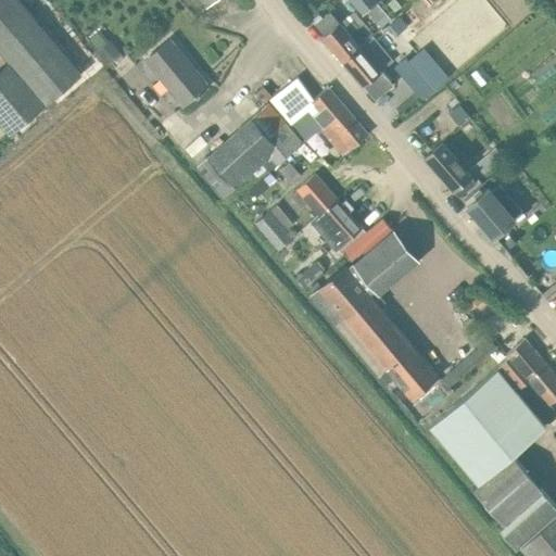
[(19,0),(0,0),(0,51),(9,62),(0,68),(0,121),(10,133),(80,73),(19,0)]
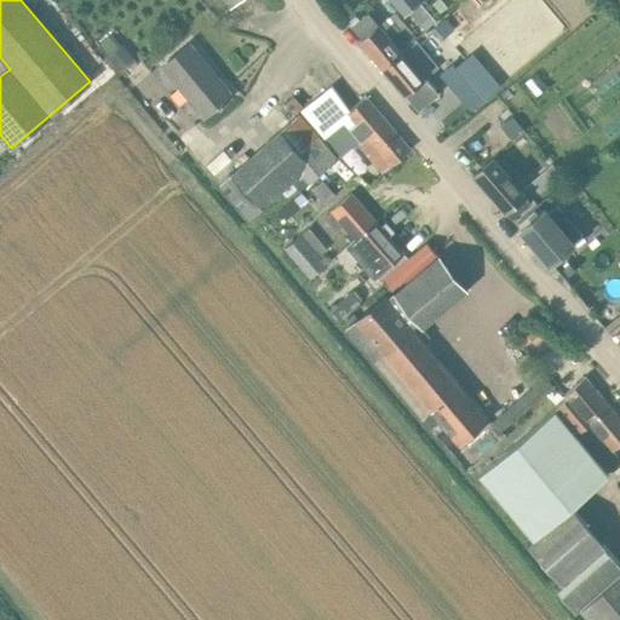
[(390,0),(405,16),(422,0),(420,0),(390,0)]
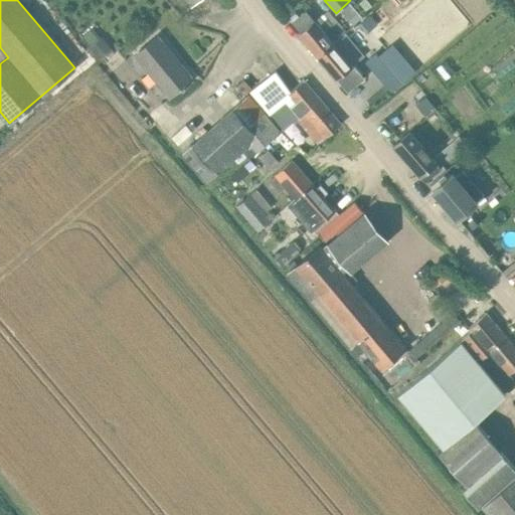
[(315,21),(305,10),(291,22),(300,33),(298,35),(336,78),(352,65),(350,63),(361,55),(340,30),(338,31),(332,24),(324,14),(315,21)]
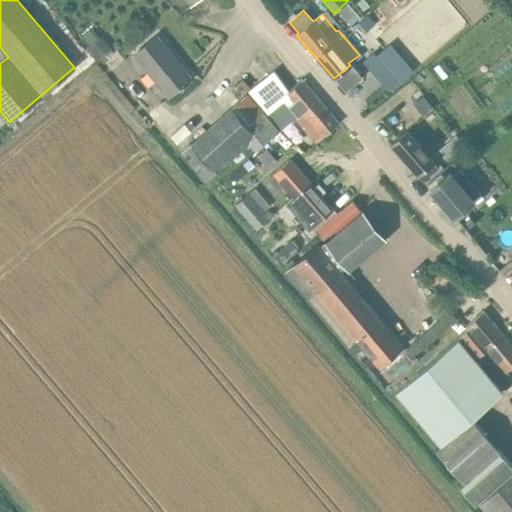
[(366,16),(356,25),(363,34),(374,24),(366,16)]
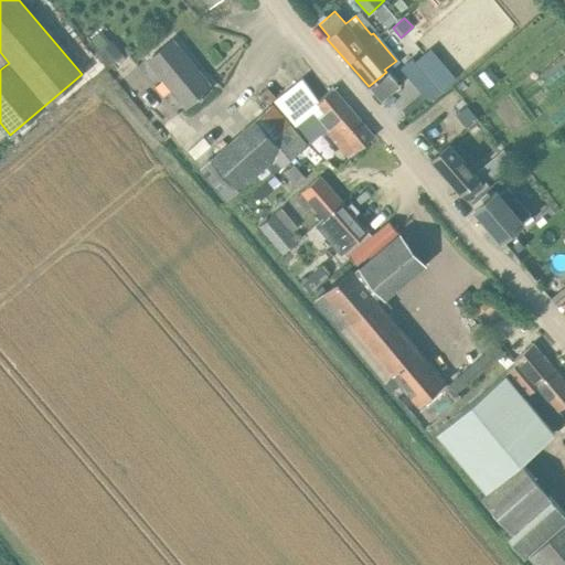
[(491,36),(482,43),(490,53),(499,45),(491,36)]
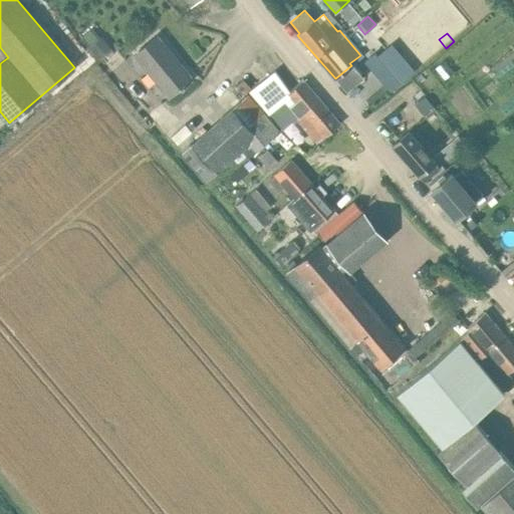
[(168,97),(192,77),(157,35),(134,54),(168,97)]
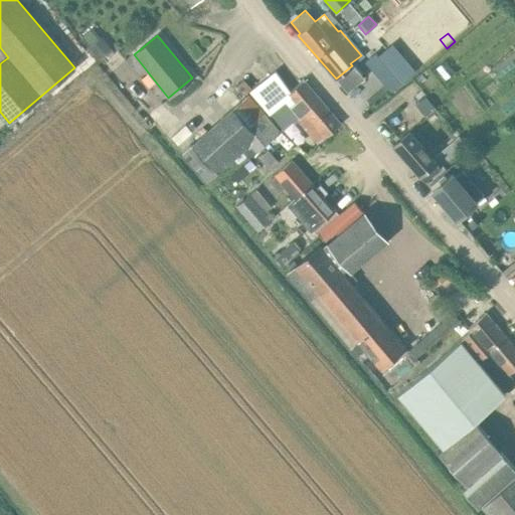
[(100,61),(113,50),(101,37),(89,47),(100,61)]
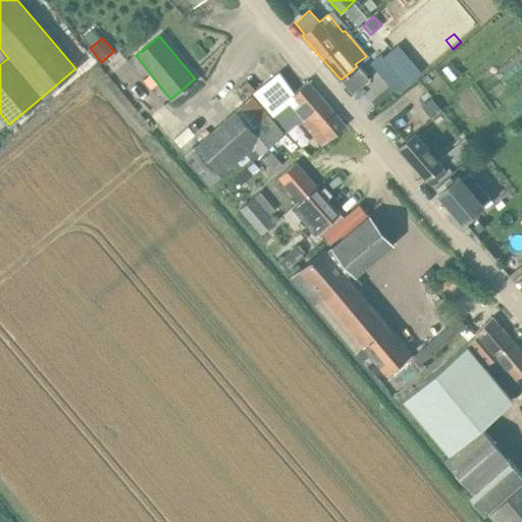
[(395,50),(384,59),(394,70),(407,87),(418,77),(395,50)]
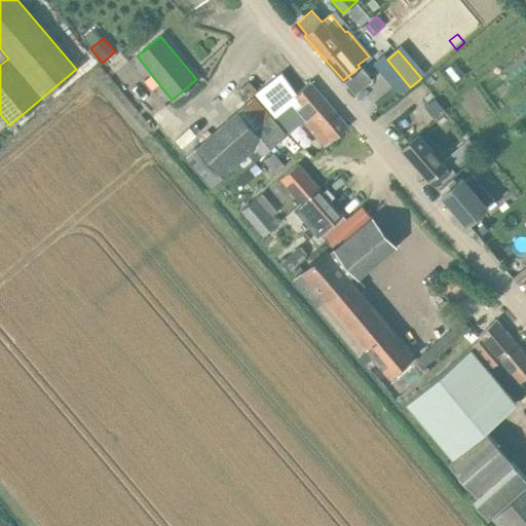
[(387,61),(375,70),(398,98),(410,87),(387,61)]
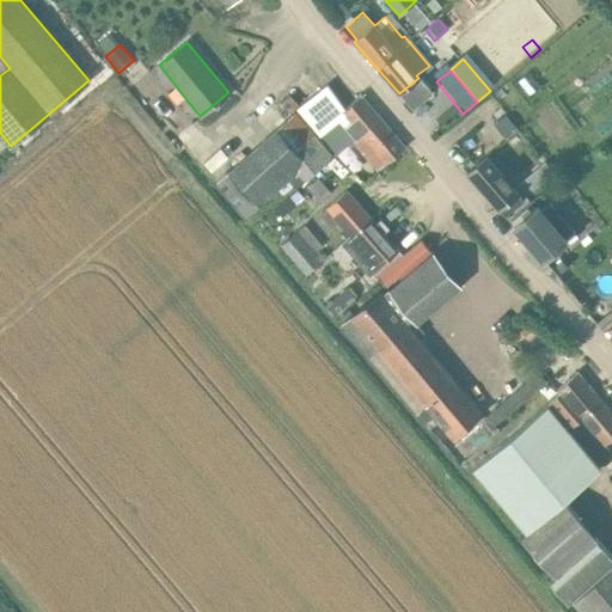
[(344,106),(325,85),(297,109),(318,135),(319,134),(336,154),(352,141),(377,170),(404,147),(360,93),(344,106)]
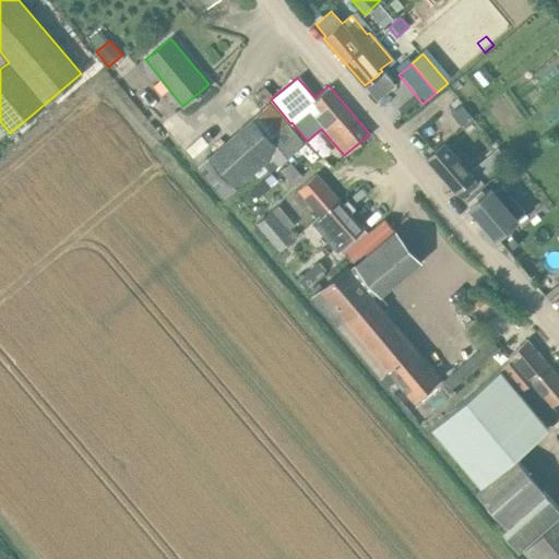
[(264,86),(256,94),(264,105),(273,96),(264,86)]
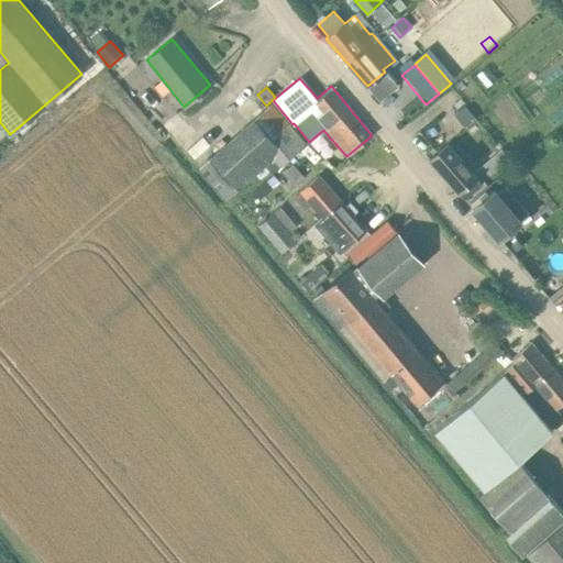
[(233,138),(211,157),(239,189),(240,189),(266,166),(273,174),(297,153),(307,144),(273,105),(272,103),(266,109),(233,138)]
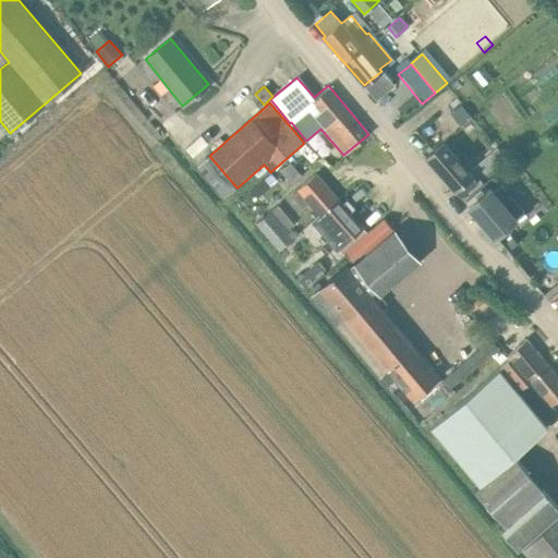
[(461,105),(450,113),(461,126),(472,118),(461,105)]
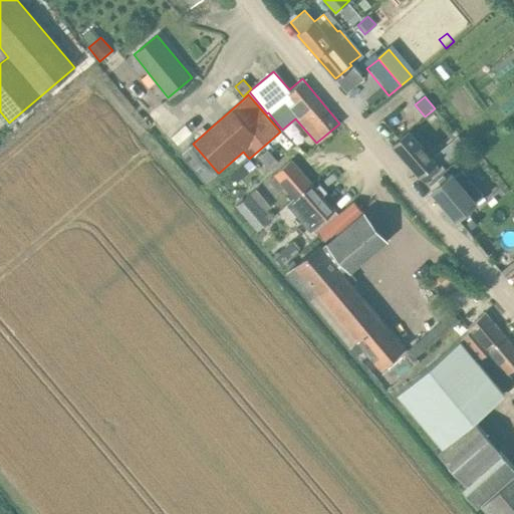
[(409,132),(393,146),(419,176),(419,177),(424,183),(441,168),(452,159),(443,148),(432,158),(409,132)]
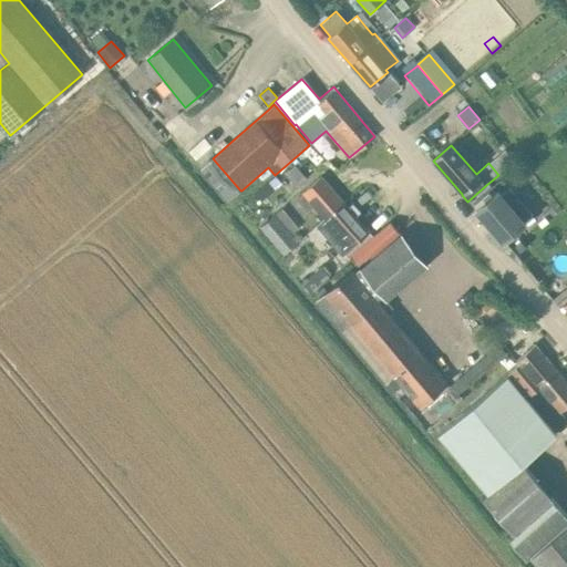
[(523,162),(511,173),(519,182),(532,171),(523,162)]
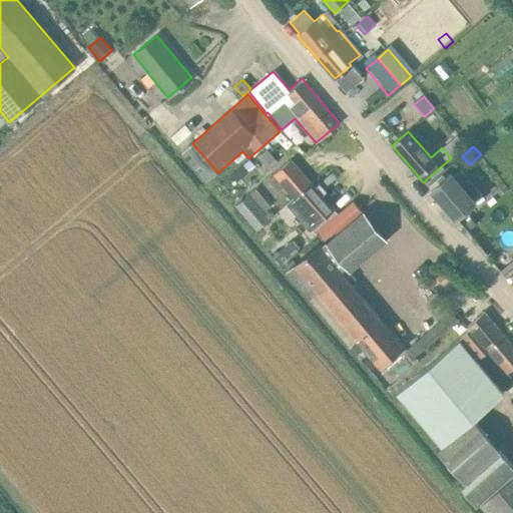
[(258,156),(268,169),(277,161),(267,148),(258,156)]
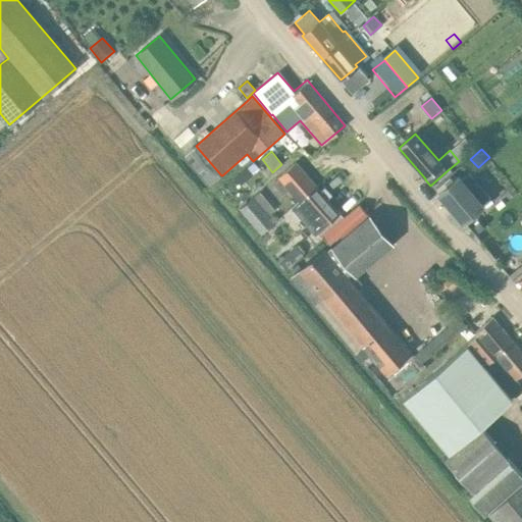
[(299,201),(316,187),(296,163),(279,177),(279,176),(272,183),(282,195),(290,189),(299,201)]
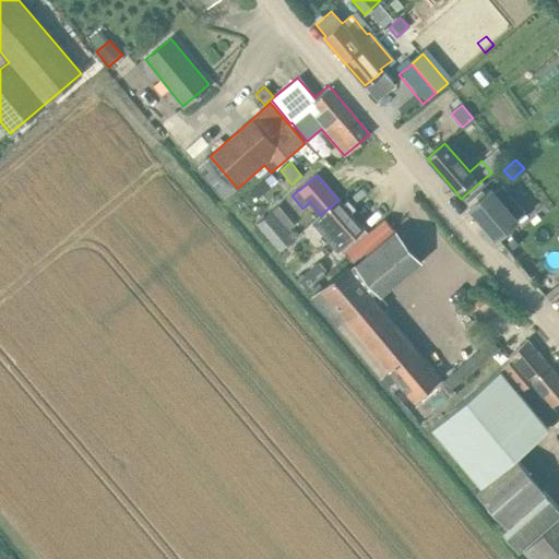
[(261,181),(251,191),(258,199),(269,190),(268,189),(261,181)]
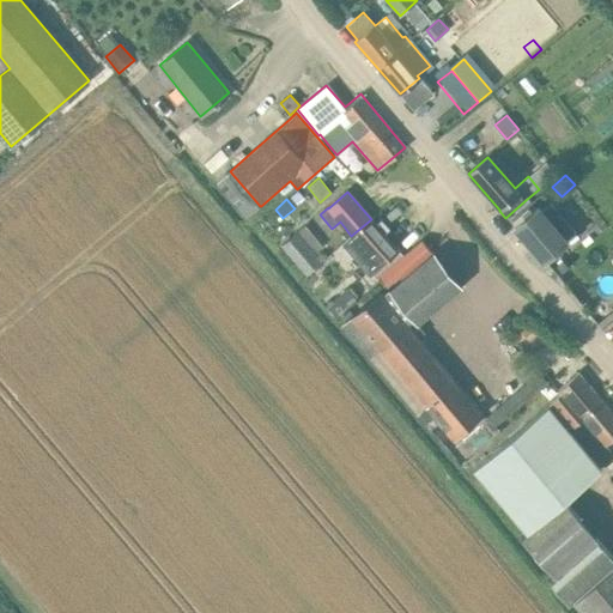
[(576,232),(551,204),(542,211),(539,207),(514,228),(542,261),(568,241),(576,232)]
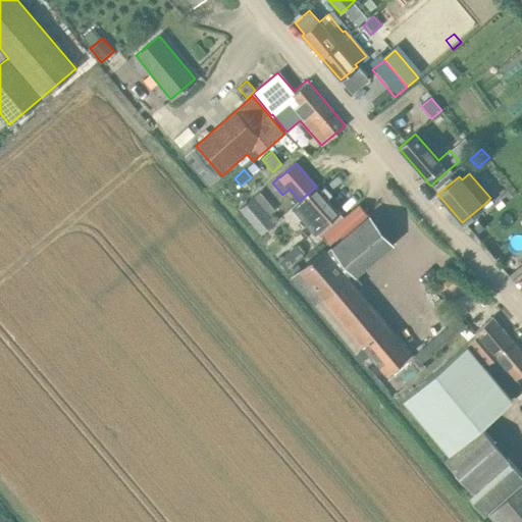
[(316,187),(299,201),(293,206),(315,232),(338,213),(316,187)]
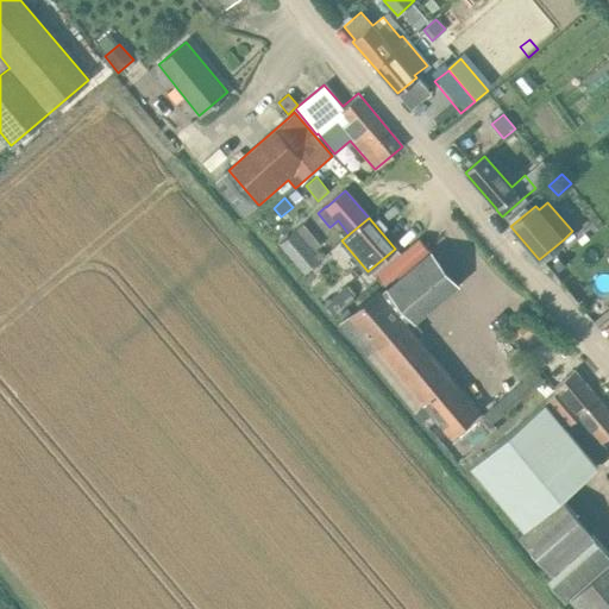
[(305,274),(320,259),(294,230),(278,244),(305,274)]
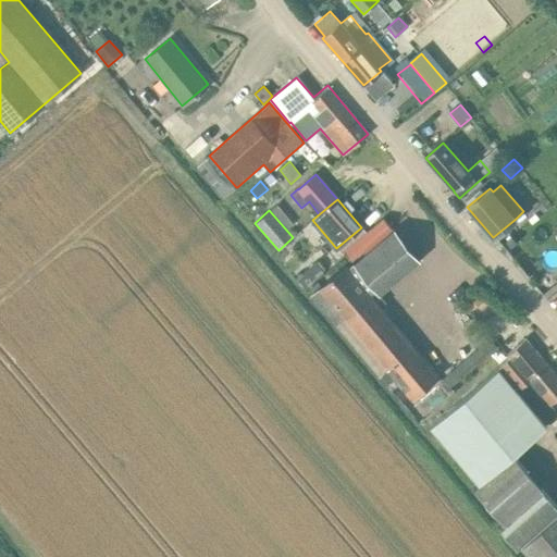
[(392,232),(390,230),(381,219),(344,251),(355,263),(354,264),(379,294),(419,259),(394,230),(392,232)]
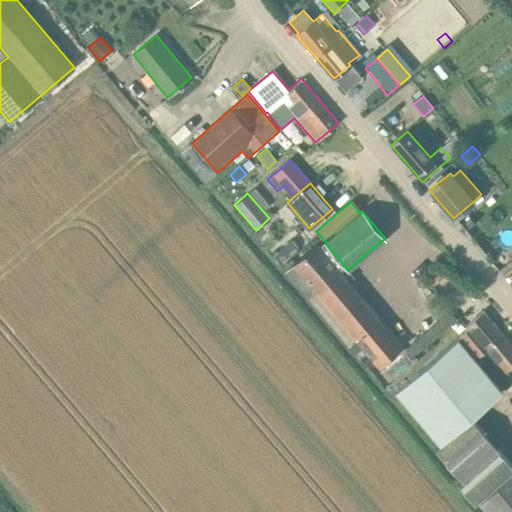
[(289,236),(271,251),(281,263),(299,248),(289,236)]
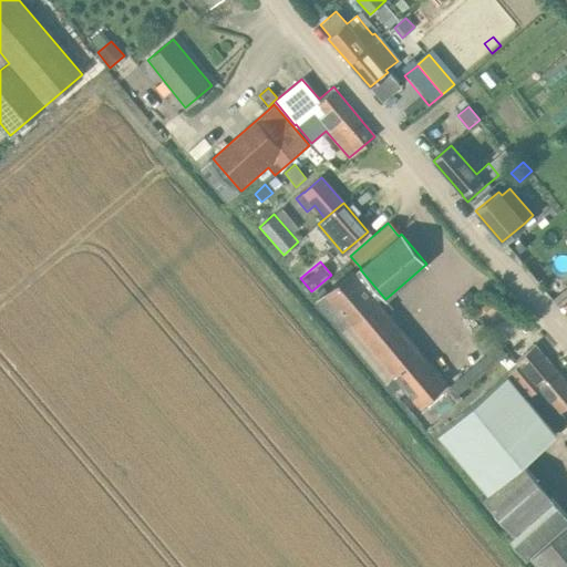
[(446,382),(352,270),(326,292),(325,292),(316,300),(392,392),(401,384),(419,405),(446,382)]
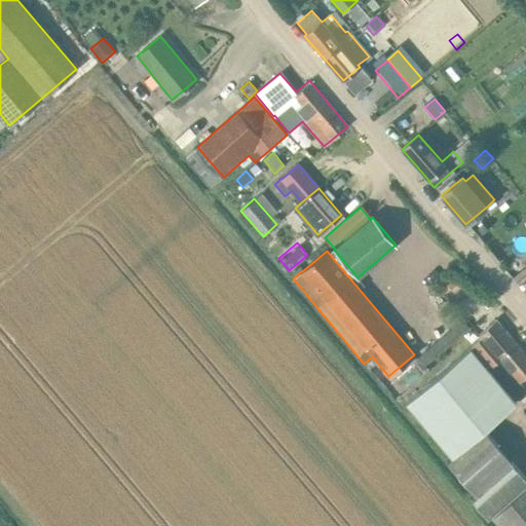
[(449,274),(437,285),(445,294),(456,284),(449,274)]
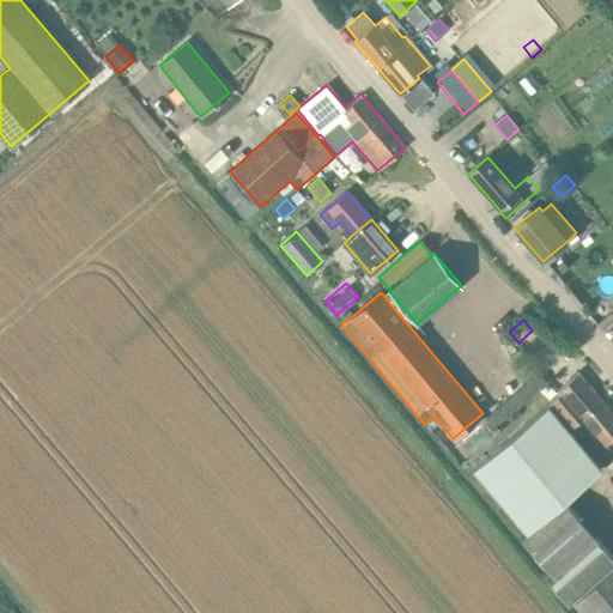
[(496,426),(547,382),(540,372),(487,417),(496,426)]
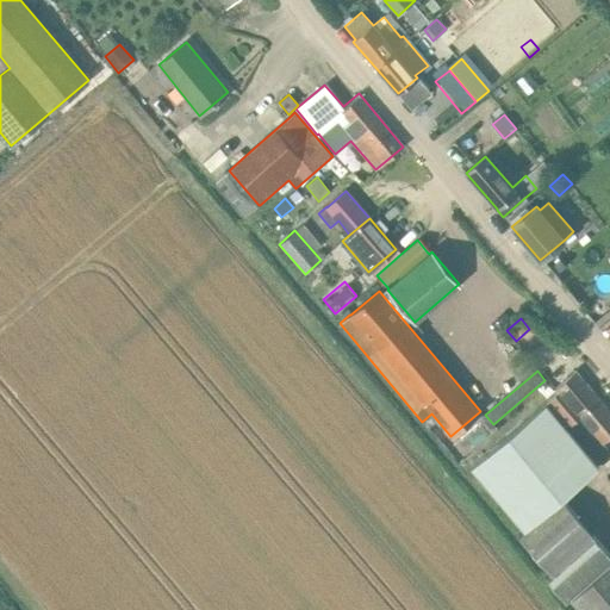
[(568,424),(599,399),(576,371),(546,397),(568,424)]
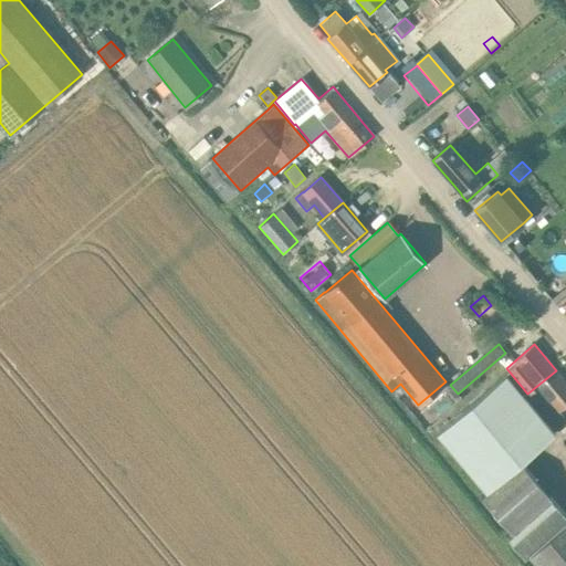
[(565,381),(556,370),(527,394),(558,431),(565,425),(565,423),(561,417),(563,416),(559,411),(565,405),(565,381)]
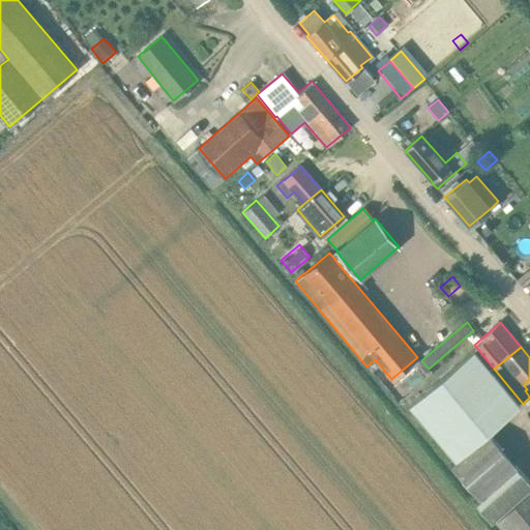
[(529,529),(529,481),(488,433),(519,405),(472,351),(409,406),(457,461),(451,465),(480,498),(477,501),(493,520),(496,518),(506,529),(529,529)]
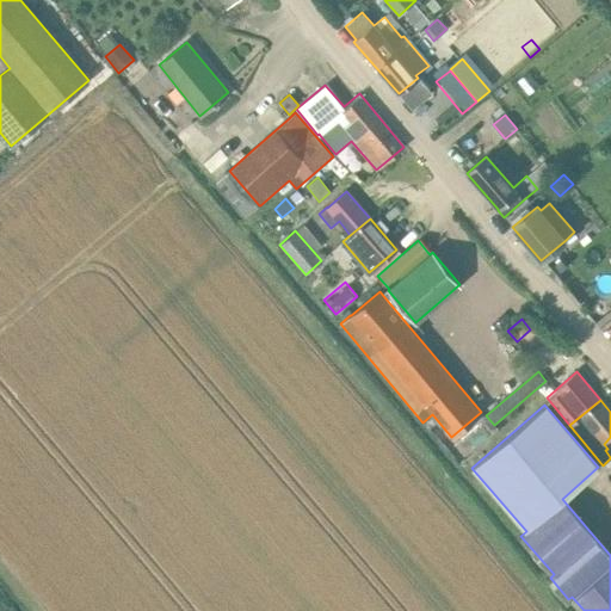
[(548,579),(557,591),(567,602),(568,599),(550,578),(548,579)]
